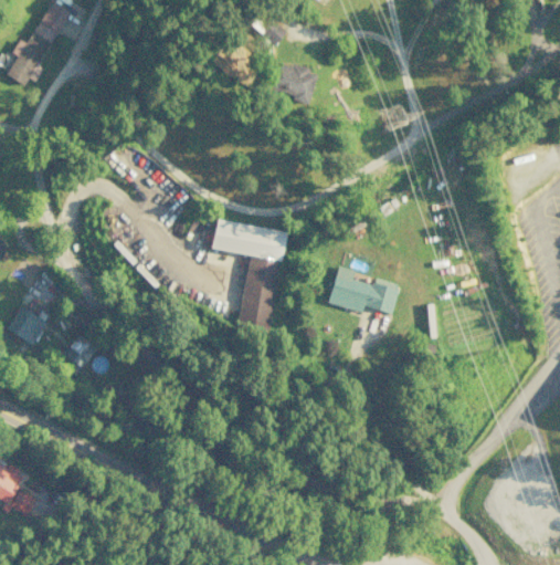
[(40,65),(71,12),(53,1),(29,43),(21,40),(13,52),(19,55),(8,74),(25,85),(30,77),(37,81),(44,67),(40,65)]
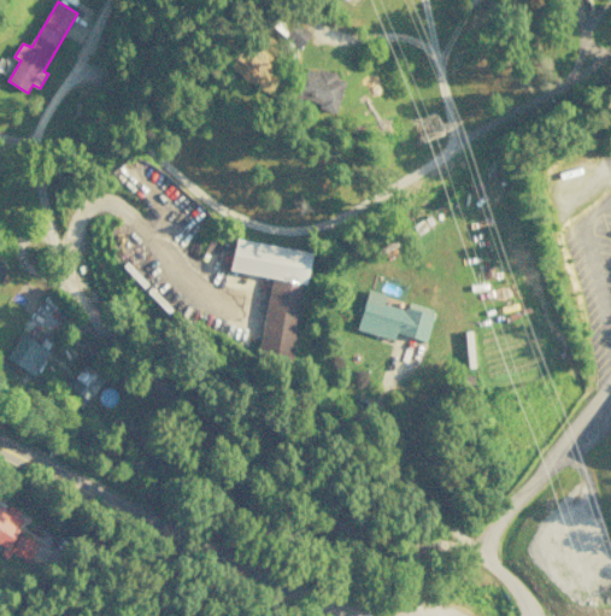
[(315,36),(303,22),(287,35),(300,50),(315,36)]
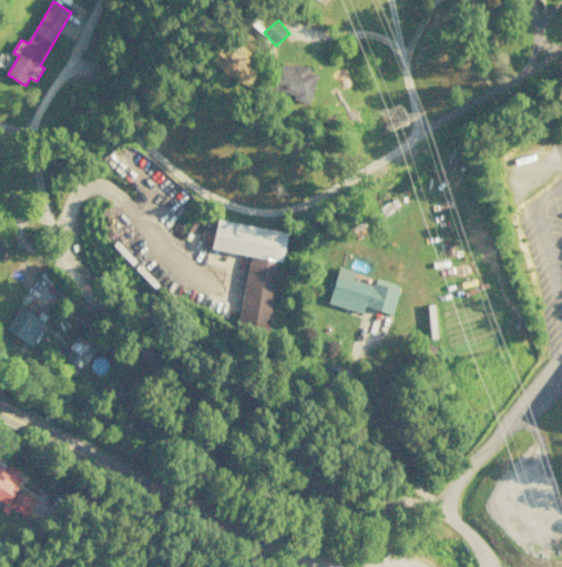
[(271,88),(312,102),(322,73),(295,63),(294,67),(281,61),(271,88)]
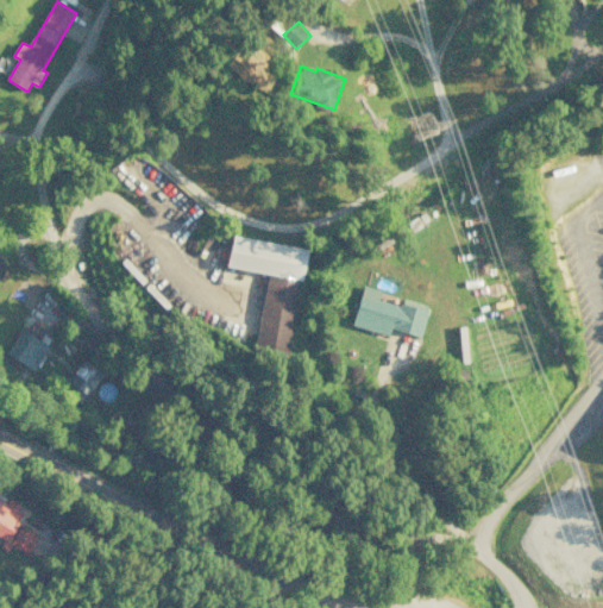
[(309,249),(232,237),(227,268),(270,274),(258,348),(293,353),(309,249)]
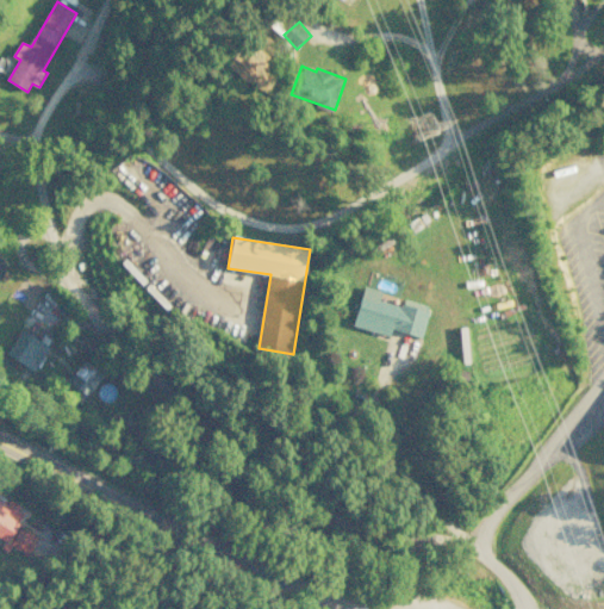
[(0,284),(11,265),(0,258),(0,284)]
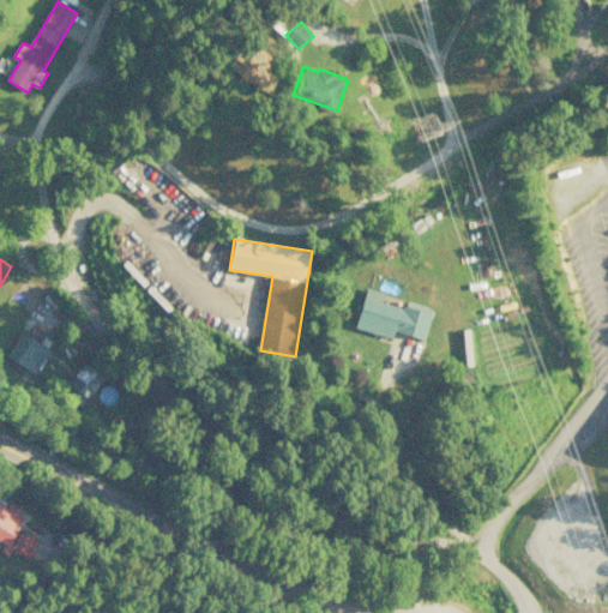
[(387,293),(368,288),(357,329),(395,338),(397,331),(427,340),(435,308),(409,301),(408,308),(385,302),(387,293)]
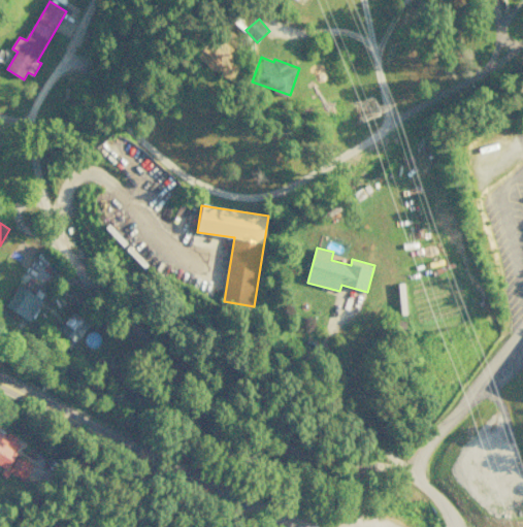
[(8,306),(32,322),(45,300),(22,286),(8,306)]
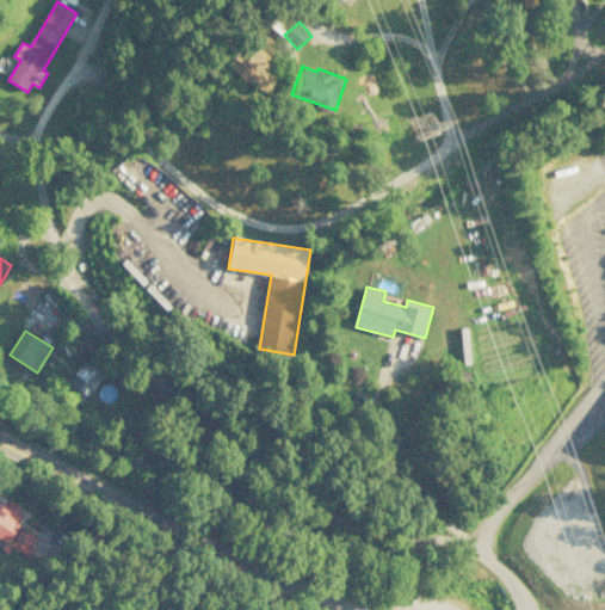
[(105,377),(88,361),(69,382),(86,398),(105,377)]
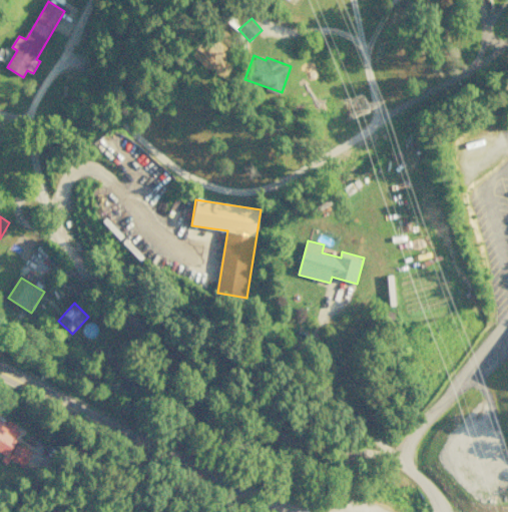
[(22,429),(0,417),(0,451),(8,455),(22,429)]
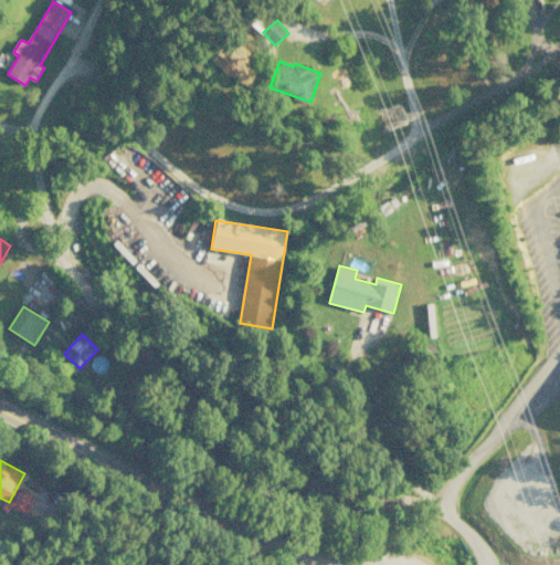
[(30,515),(39,498),(21,490),(13,508),(30,515)]
